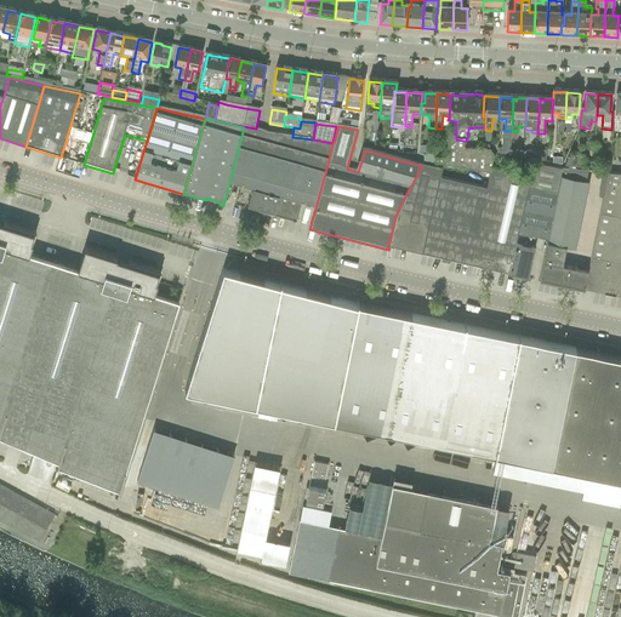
[(302,205),(315,209),(329,160),(332,143),(267,133),(245,127),(244,127),(241,136),(229,184),(252,192),(277,198),(272,218),(296,224),(297,223),(292,222),(295,215),(298,216),(302,205)]
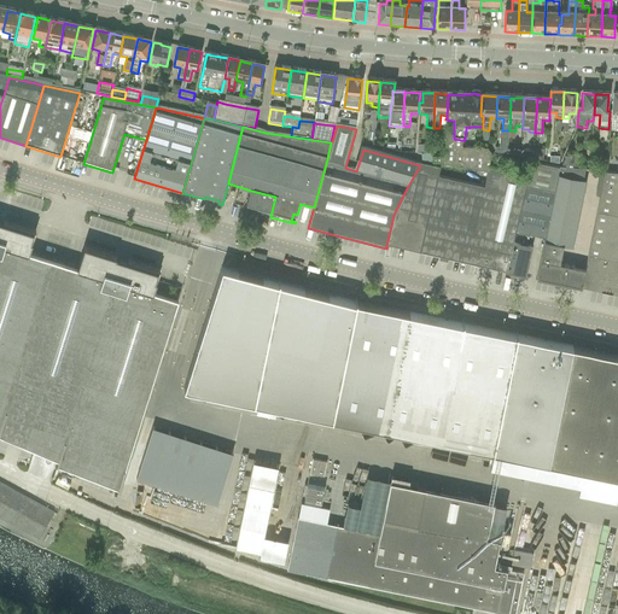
[(444,159),(444,167),(488,174),(489,169),(491,158),(487,151),(461,150),(461,140),(454,139),(454,136),(445,136),(444,159)]
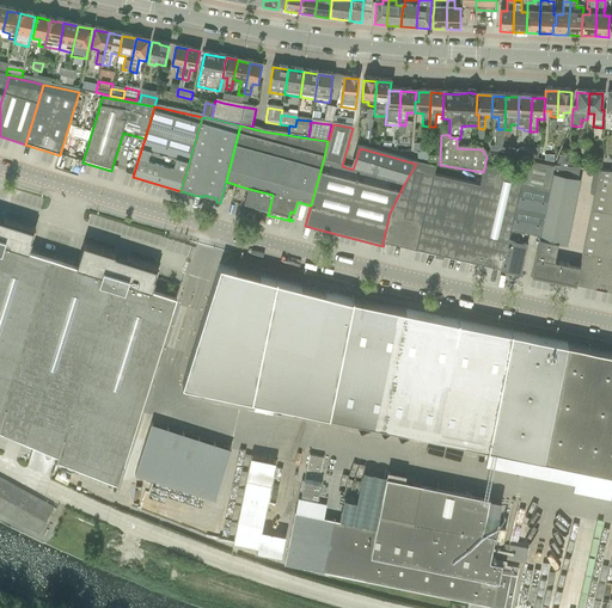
[(528,160),(538,161),(538,152),(528,151),(528,152),(528,160)]
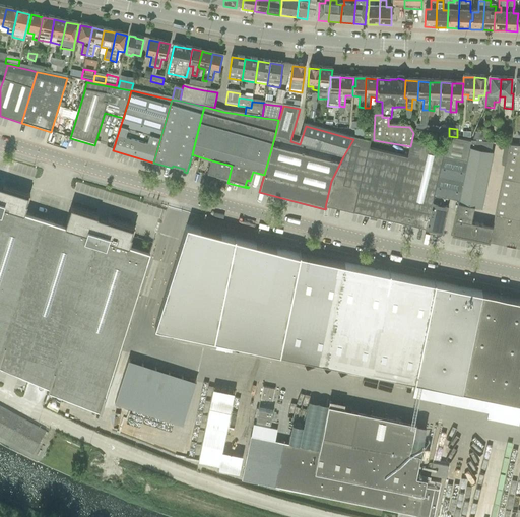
[(475,134),(472,141),(483,142),(483,134),(475,134)]
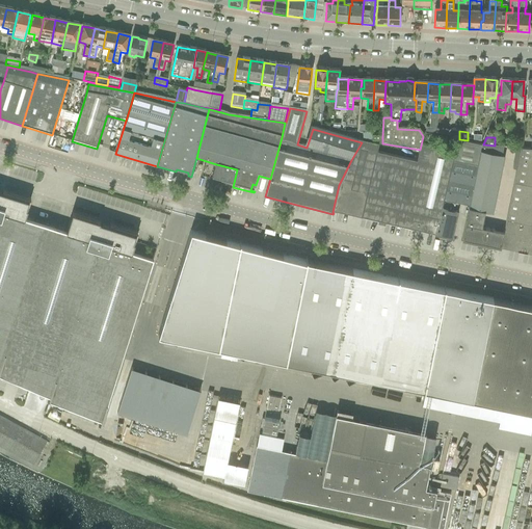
[(458,205),(469,207),(480,153),(481,147),(458,141),(456,149),(435,236),(452,240),(458,212),(456,212),(458,205)]
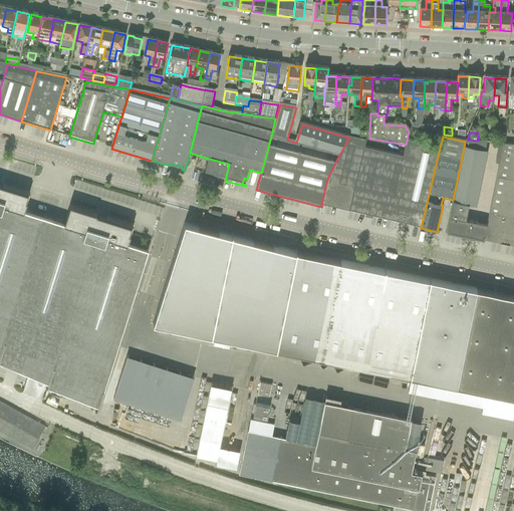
[(322,206),(349,212),(363,149),(365,142),(361,141),(349,138),(339,155),(327,179),(321,205),(322,206)]
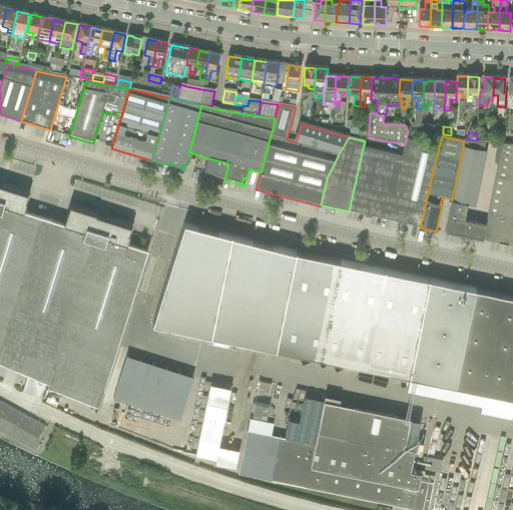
[(392,155),(378,217),(420,227),(440,143),(439,147),(406,140),(405,144),(402,157),(392,155)]
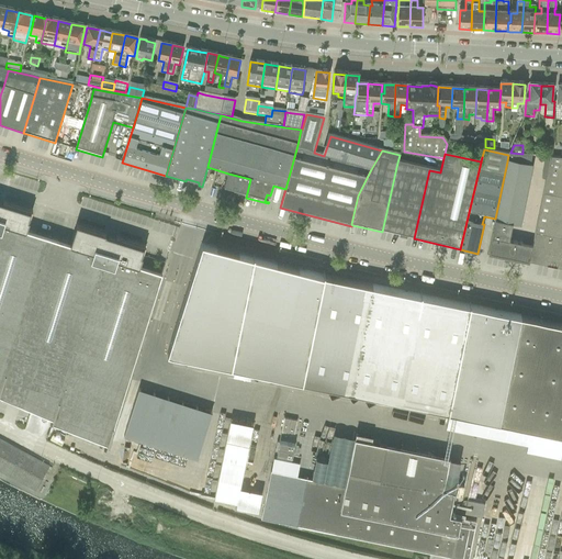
[(561,159),(550,158),(531,247),(528,264),(527,264),(527,265),(528,265),(529,265),(530,263),(561,269),(561,159)]
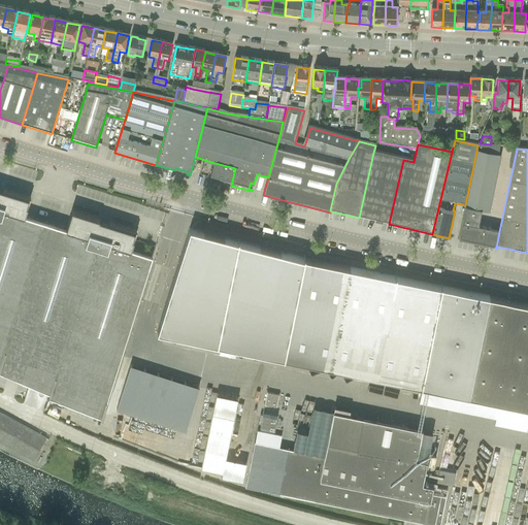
[(458,240),(495,249),(495,248),(496,248),(499,232),(477,228),(481,211),(488,214),(500,157),(476,152),(465,205),(458,240)]
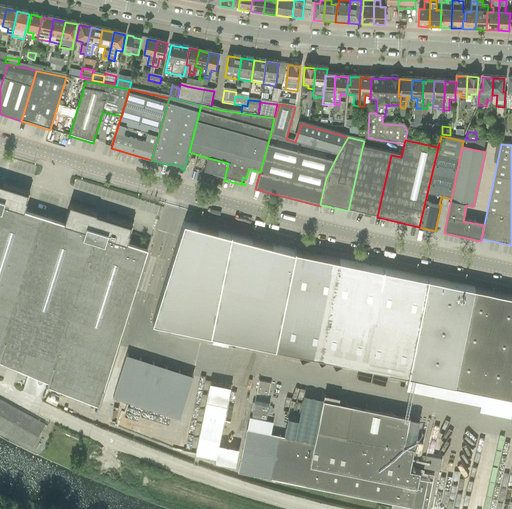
[(348,211),(377,217),(391,155),(362,148),(348,211)]
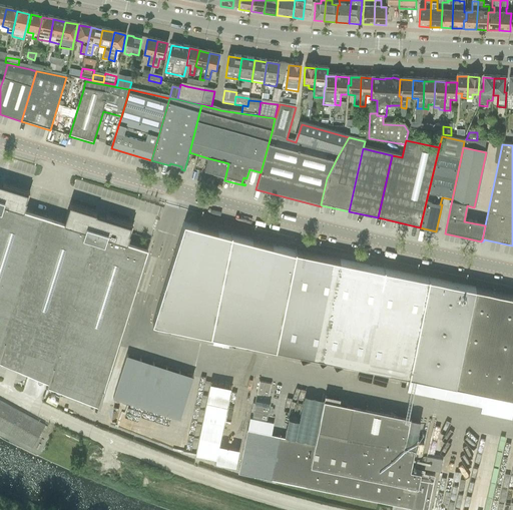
[(212,176),(224,180),(228,163),(208,158),(204,172),(213,175),(212,176)]
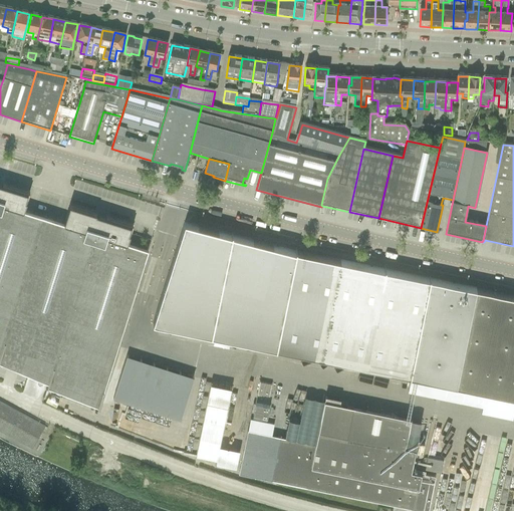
[(0,363),(48,385),(45,393),(46,394),(47,389),(97,408),(94,417),(95,417),(100,402),(103,393),(148,252),(127,245),(133,227),(105,219),(105,220),(70,209),(67,217),(66,216),(63,225),(23,213),(29,195),(2,186),(2,187),(0,186),(0,363)]
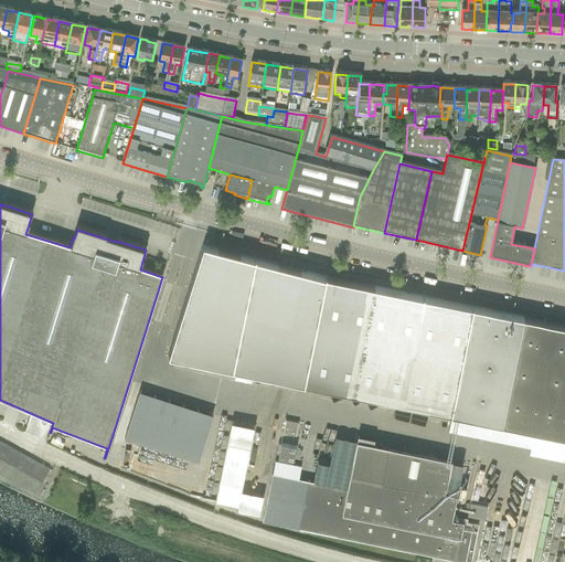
[(254,254),(201,241),(167,350),(231,364),(254,254)]
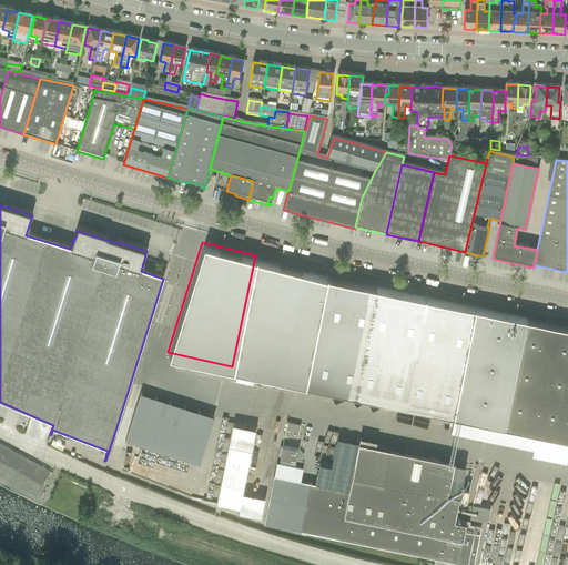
[(325,274),(255,255),(232,366),(303,382),(325,274)]
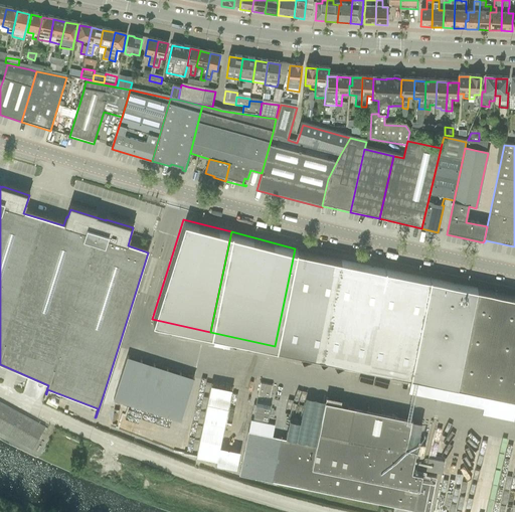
[(431,277),(295,248),(275,346),(409,373),(431,277)]
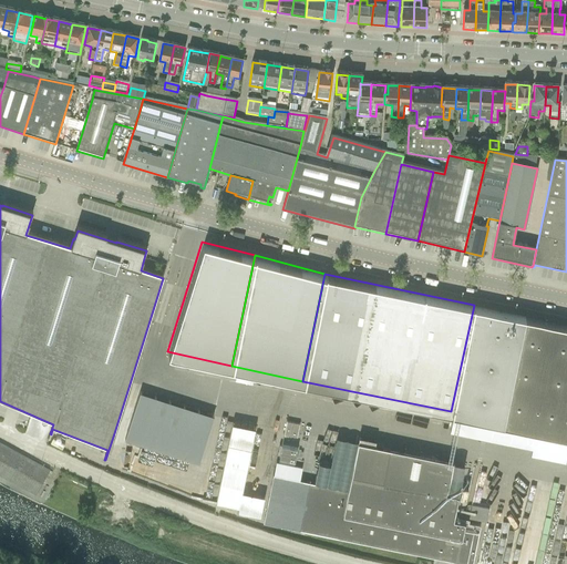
[(473,310),(452,418),(566,440),(566,448),(566,450),(566,449),(566,329),(474,310),(474,309),(473,309),(473,310)]
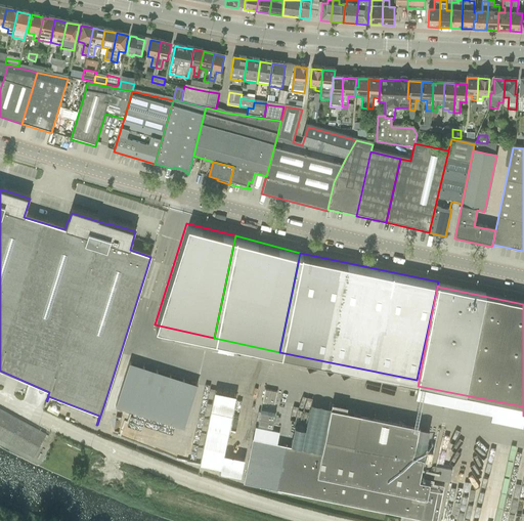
[(195,384),(128,362),(114,406),(181,428),(195,384)]
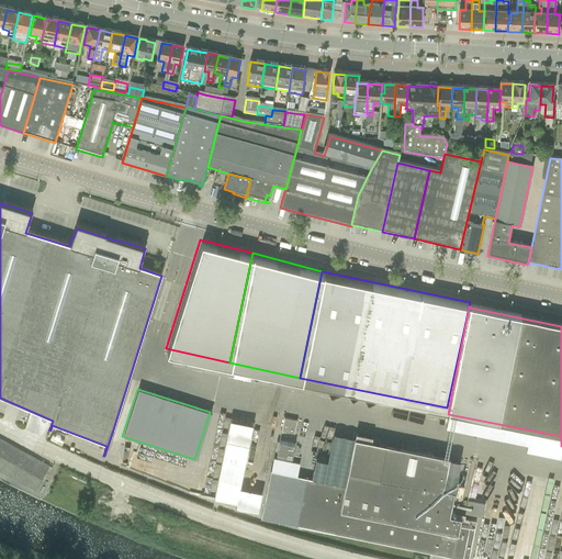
[(253,425),(228,420),(212,498),(235,503),(238,488),(253,425)]
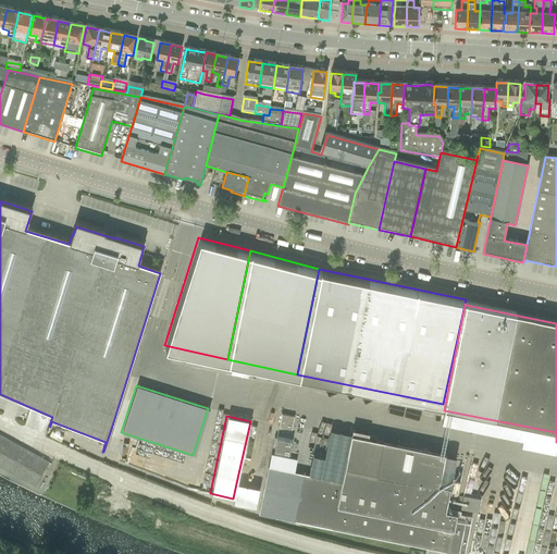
[(268,469),(258,516),(444,553),(463,553),(466,548),(471,518),(461,517),(455,515),(447,514),(444,513),(449,490),(437,488),(444,456),(382,443),(368,440),(368,435),(351,432),(351,436),(342,484),(309,477),(293,474),(268,469)]
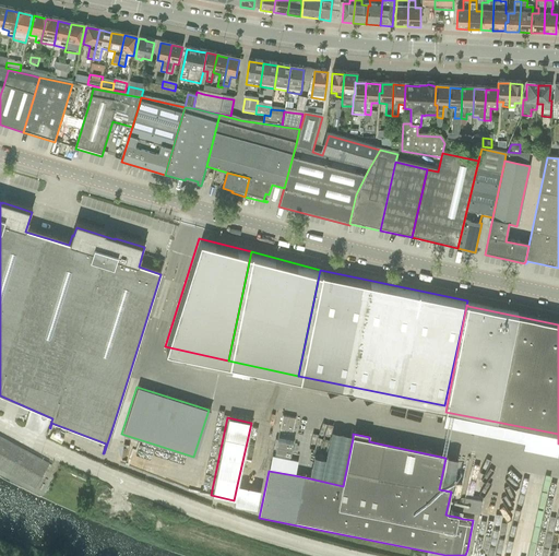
[(314,457),(310,478),(343,486),(353,438),(332,434),(326,459),(314,457)]
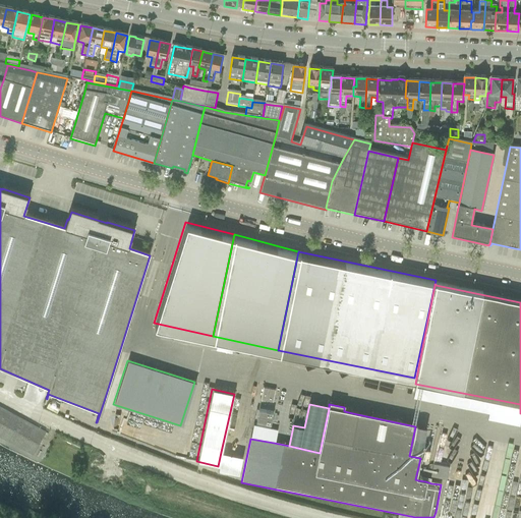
[(0,439),(33,457),(45,435),(0,410),(0,439)]
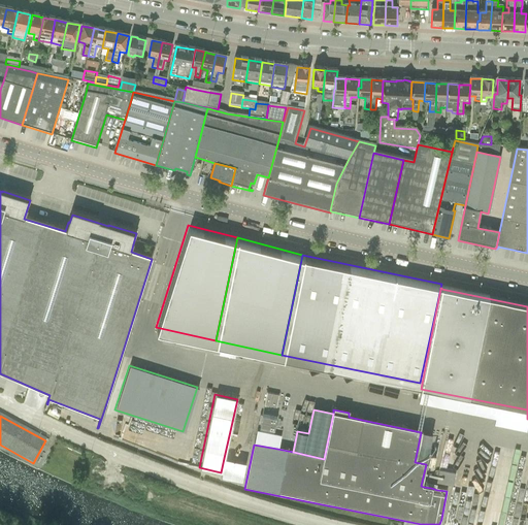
[(262,417),(260,428),(273,431),(276,420),(262,417)]
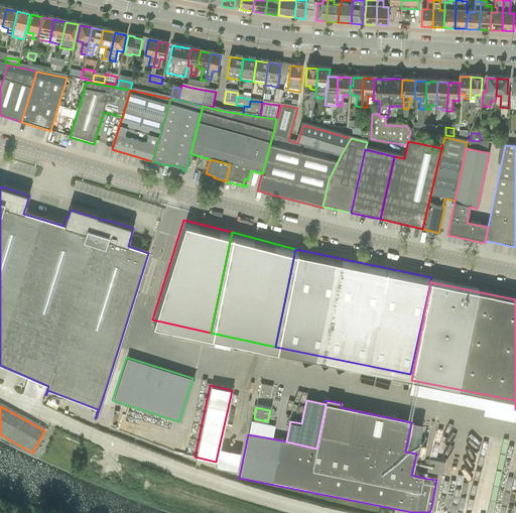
[(250,423),(248,434),(271,438),(273,428),(250,423)]
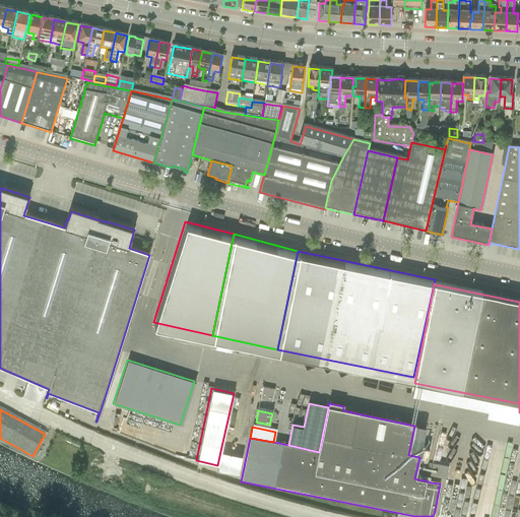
[(242,455),(220,451),(217,465),(216,470),(238,474),(242,455)]
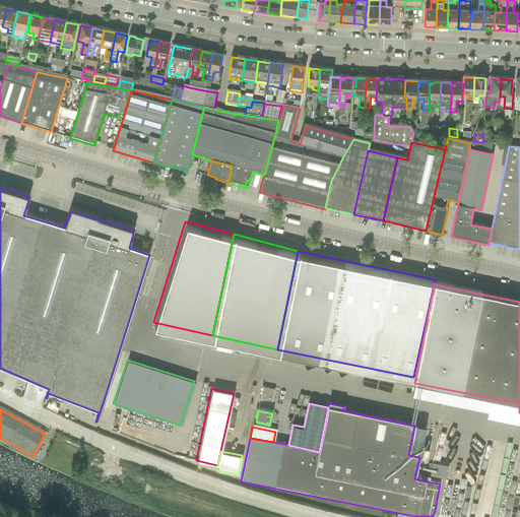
[(448,465),(433,462),(430,475),(446,478),(448,465)]
